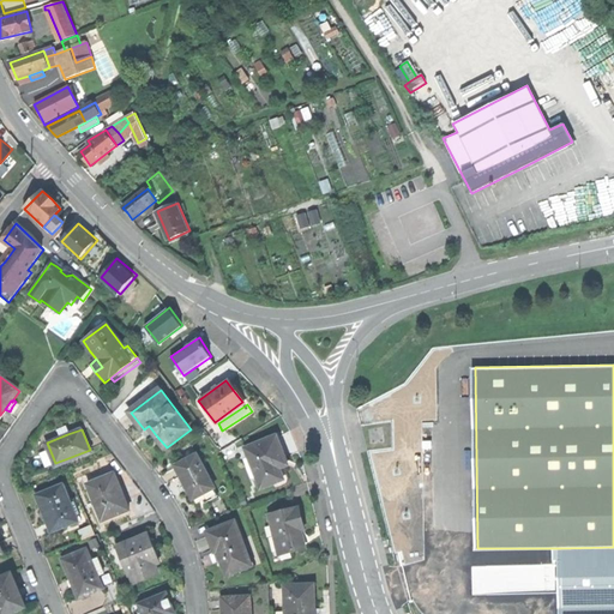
[(369,445),(384,444),(383,432),(369,432),(369,445)]
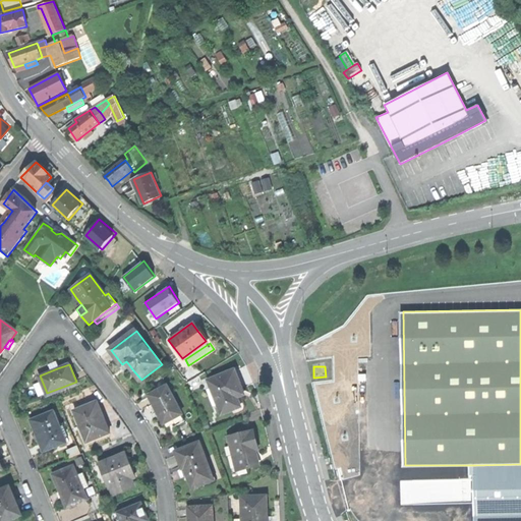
[(220,412),(238,405),(233,391),(242,388),(238,378),(235,368),(208,379),(211,387),(216,403),(220,412)]
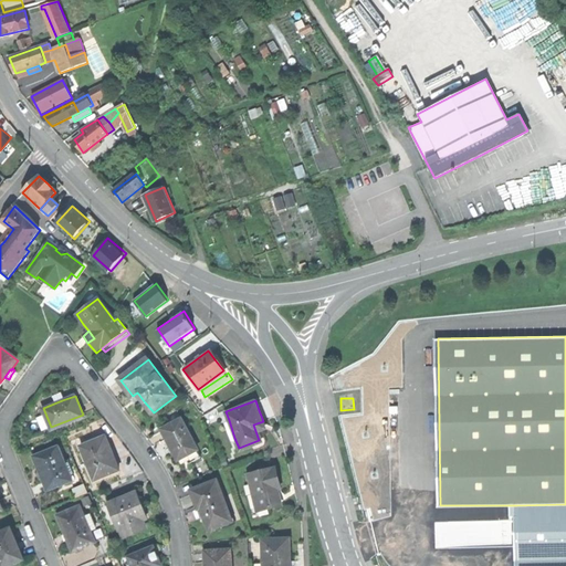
[(177,458),(197,448),(180,417),(160,428),(168,442),(177,458)]
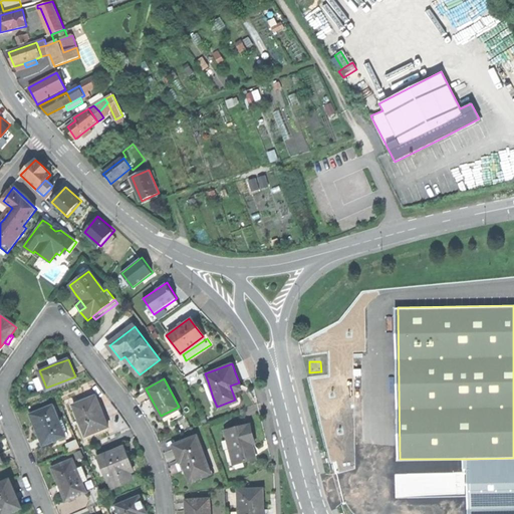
[(209,400),(213,398),(208,381),(203,383),(209,400)]
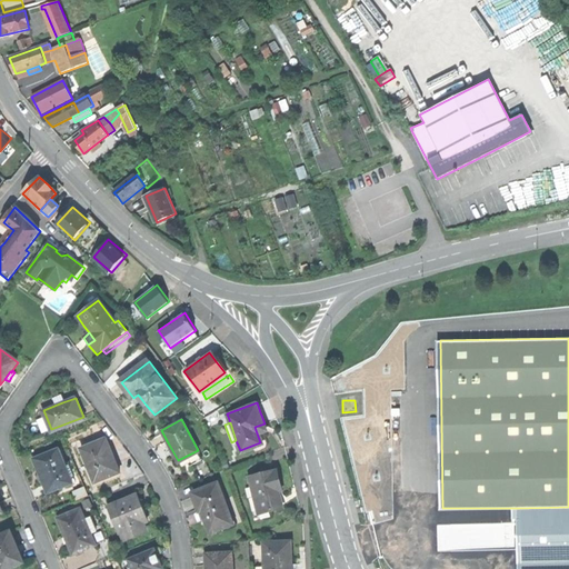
[(81,449),(93,480),(117,471),(110,453),(105,439),(81,449)]
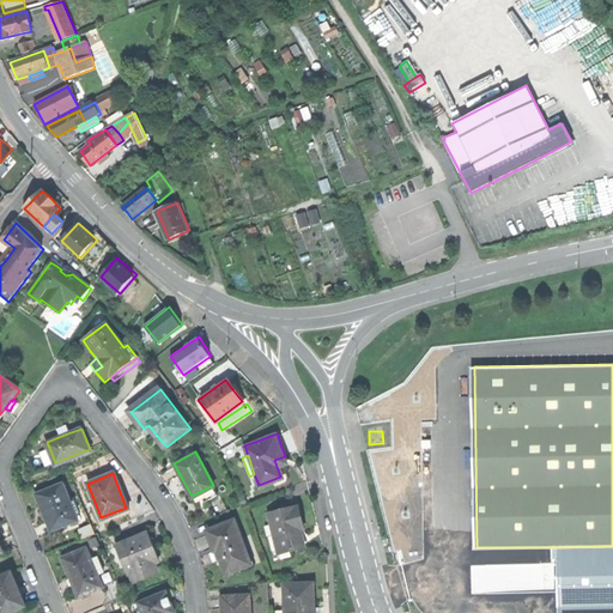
[(44,515),(50,527),(76,517),(62,484),(36,493),(44,515)]
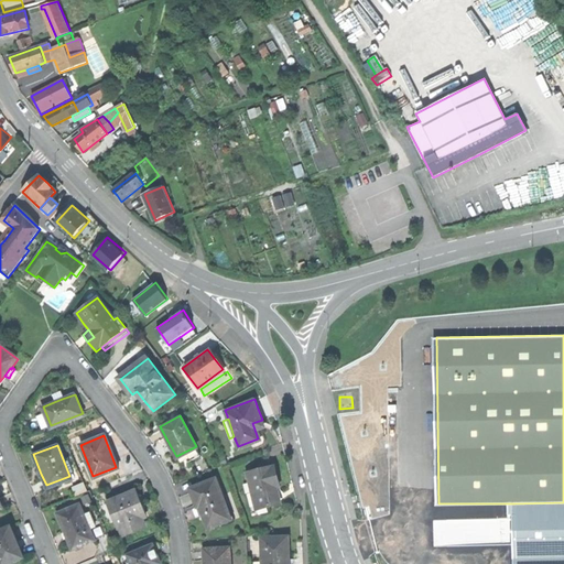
[(273,466),(247,476),(259,511),(282,503),(277,488),(281,487),(278,476),(273,466)]
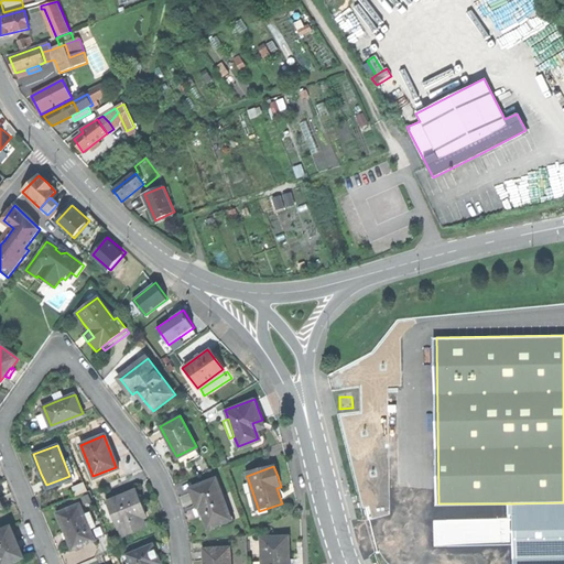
[(208,529),(232,519),(217,478),(190,489),(194,500),(196,508),(199,507),(208,529)]
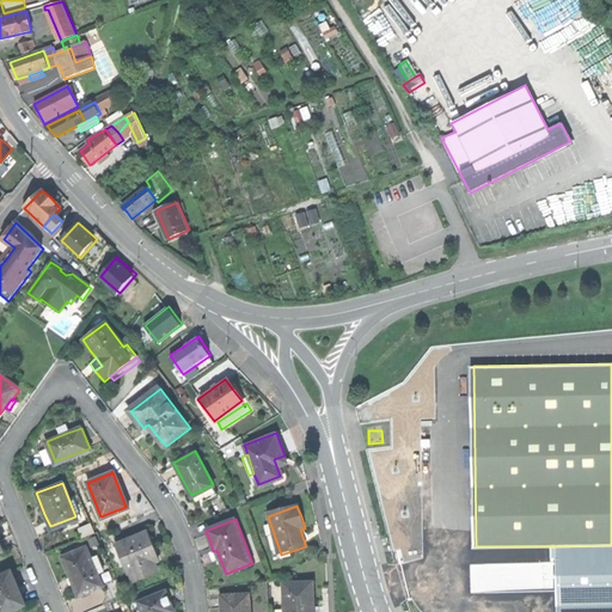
[(148,533),(111,548),(118,567),(128,563),(135,581),(158,571),(154,562),(159,560),(154,546),(148,533)]
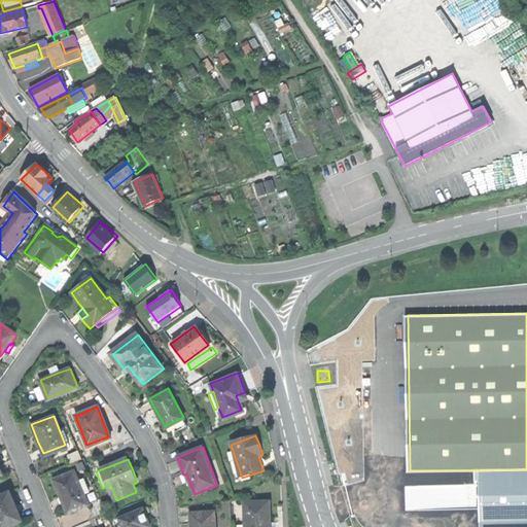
[(526,526),(526,469),(481,470),(482,526),(526,526)]
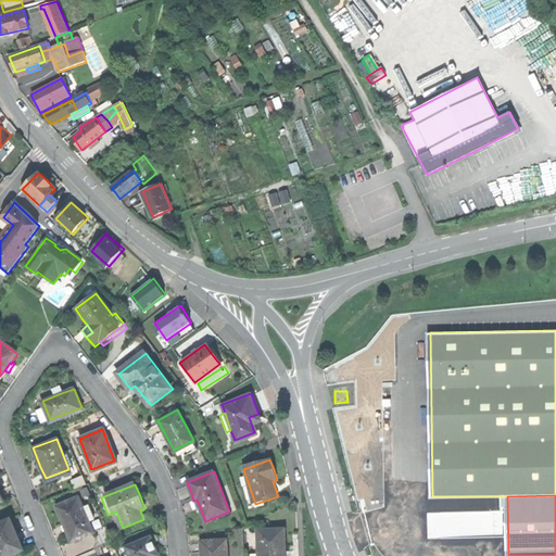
[(65,523),(73,541),(93,532),(88,520),(96,517),(91,507),(84,509),(78,497),(59,505),(65,523)]
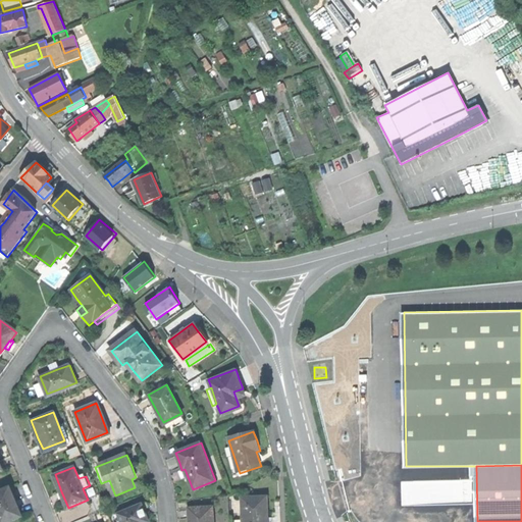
[(0,488),(0,511),(1,511),(5,521),(20,515),(14,498),(9,485),(0,488)]
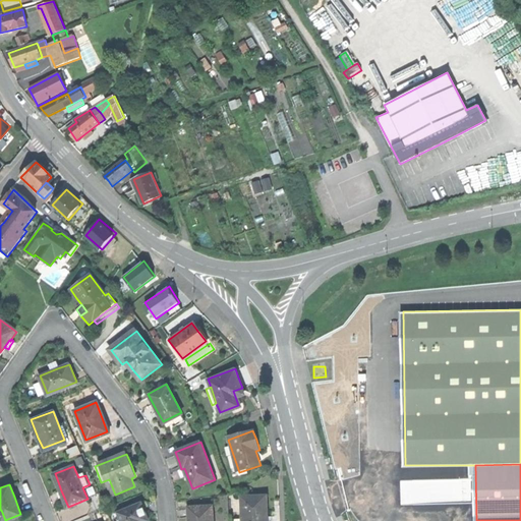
[(242,520),(267,520),(268,514),(267,495),(241,496),(242,520)]
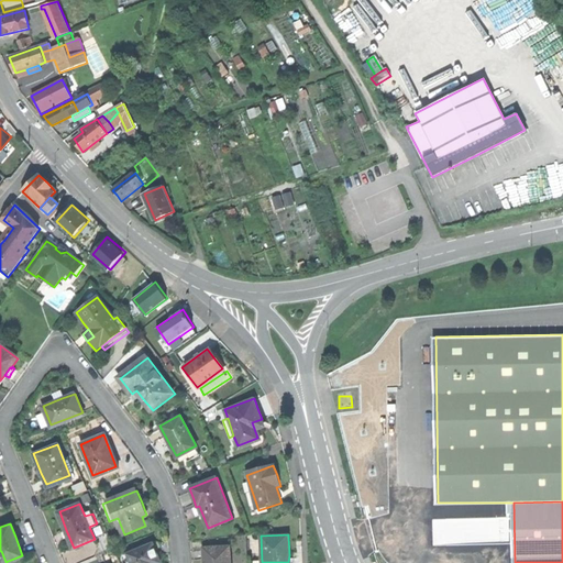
[(129,562),(132,562),(157,562),(161,562),(158,553),(154,543),(124,555),(127,562),(129,562)]
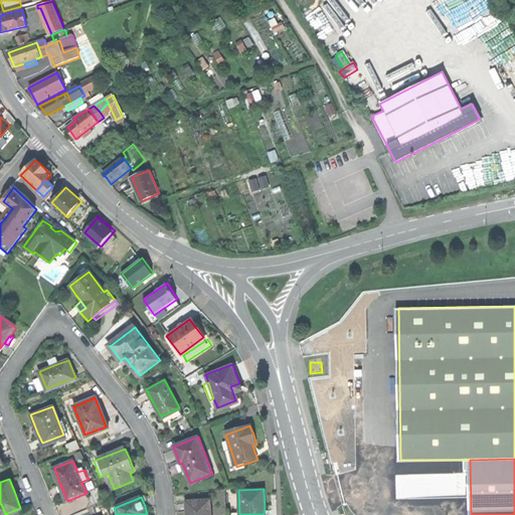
[(211,514),(211,501),(188,501),(187,514),(211,514)]
